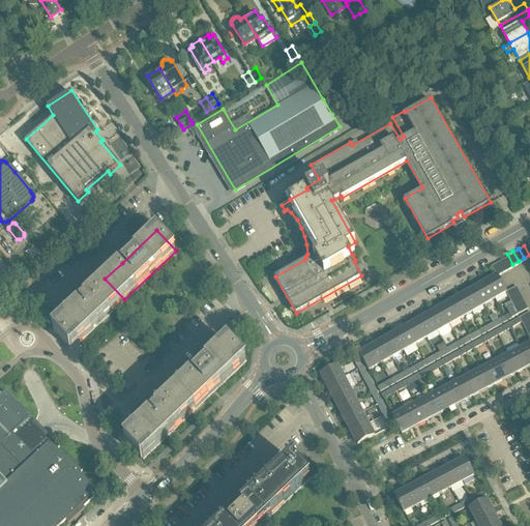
[(502,257),(507,267),(512,264),(507,254),(502,257)]
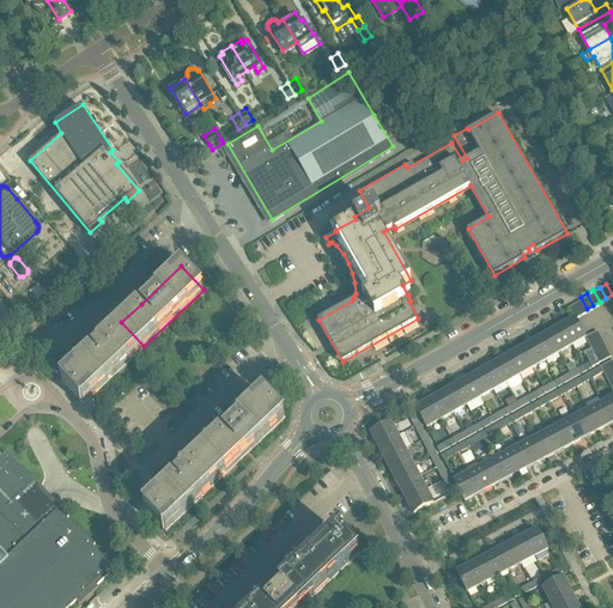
[(575,301),(581,312),(587,309),(581,297),(575,301)]
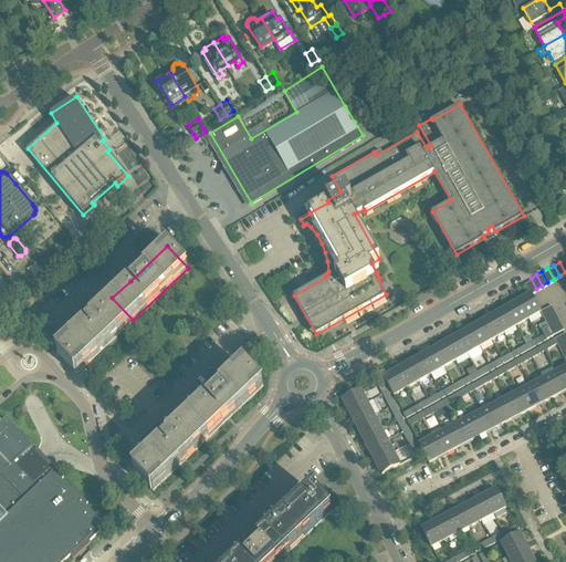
[(525,281),(531,292),(536,289),(531,278),(525,281)]
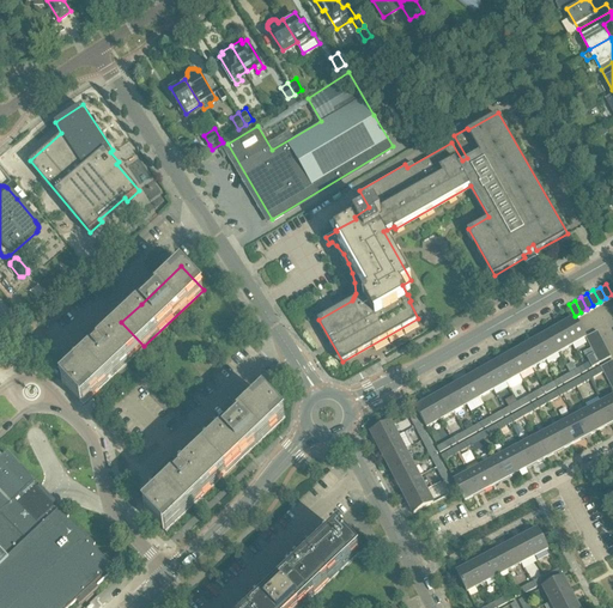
[(584,334),(574,315),(560,322),(572,342),(584,334)]
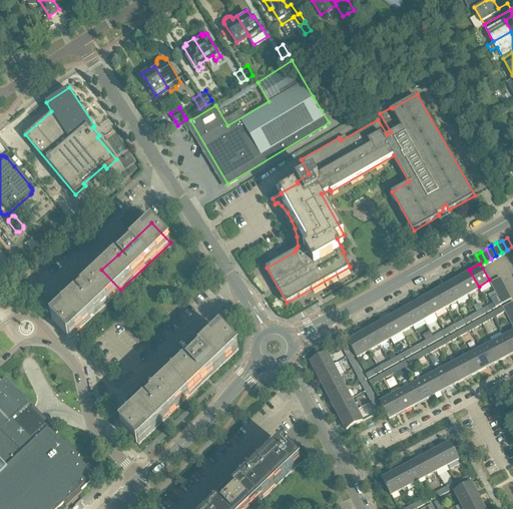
[(85,286),(71,300),(52,318),(70,338),(120,290),(101,270),(85,286)]
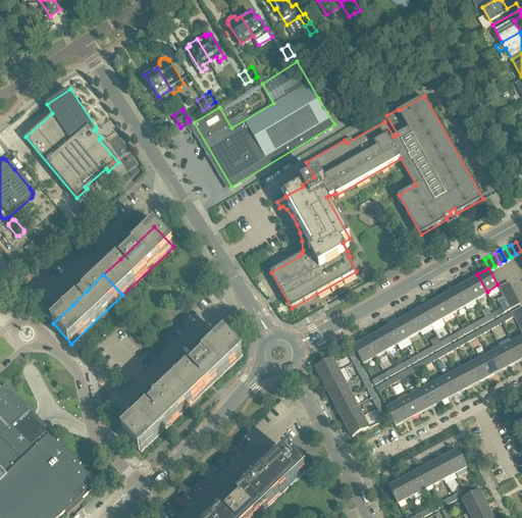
[(487,292),(477,274),(466,281),(476,298),(487,292)]
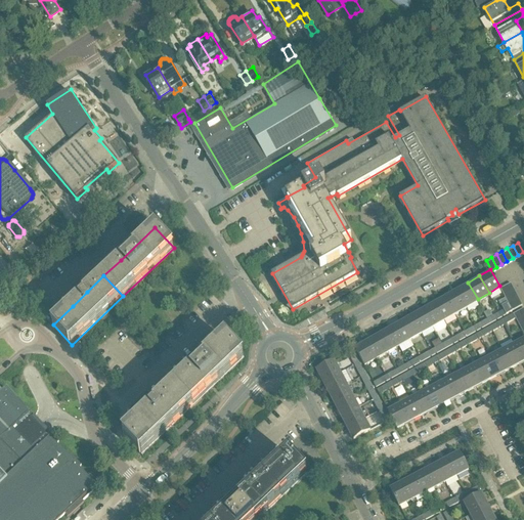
[(503,292),(514,286),(511,280),(499,286),(503,292)]
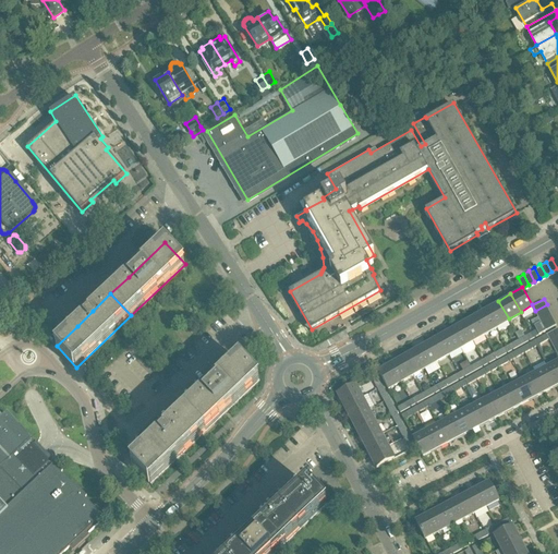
[(509,318),(498,301),(486,308),(496,325),(509,318)]
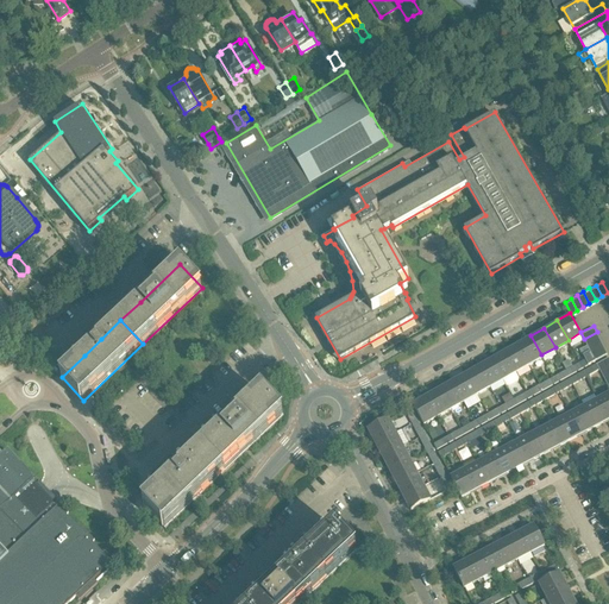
[(588,345),(601,338),(597,332),(584,339),(588,345)]
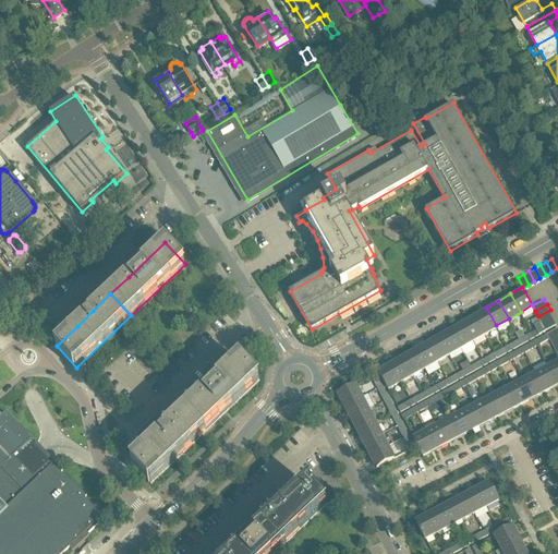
[(496,325),(486,308),(474,314),(485,332),(496,325)]
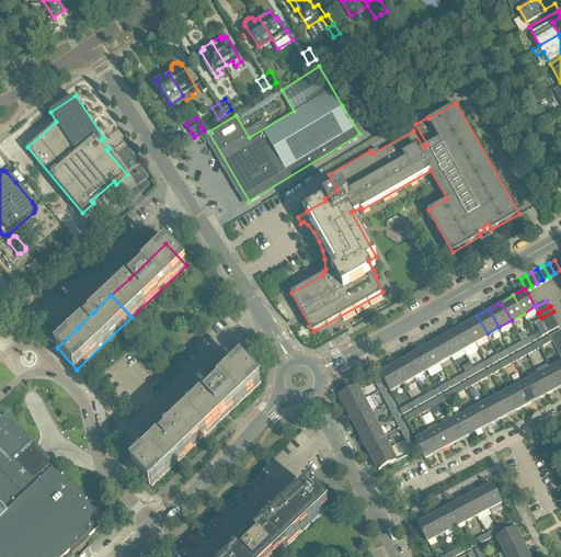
[(541,318),(542,321),(545,324),(556,318),(553,311),(541,318)]
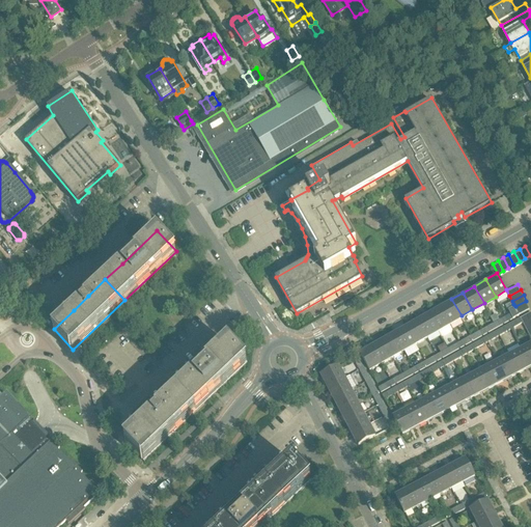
[(462,315),(451,299),(440,305),(449,323),(462,315)]
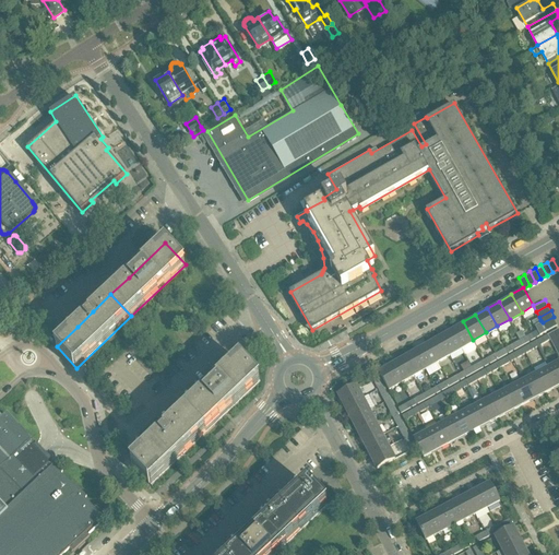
[(546,329),(557,322),(554,317),(543,322),(546,329)]
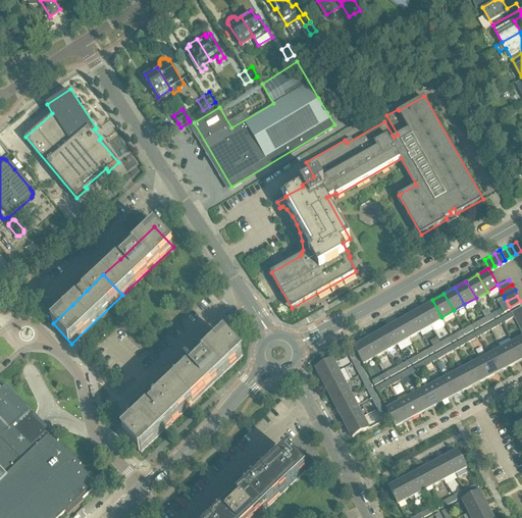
[(500,302),(502,306),(496,309),(499,314),(510,308),(510,307),(507,301),(505,299),(500,302)]
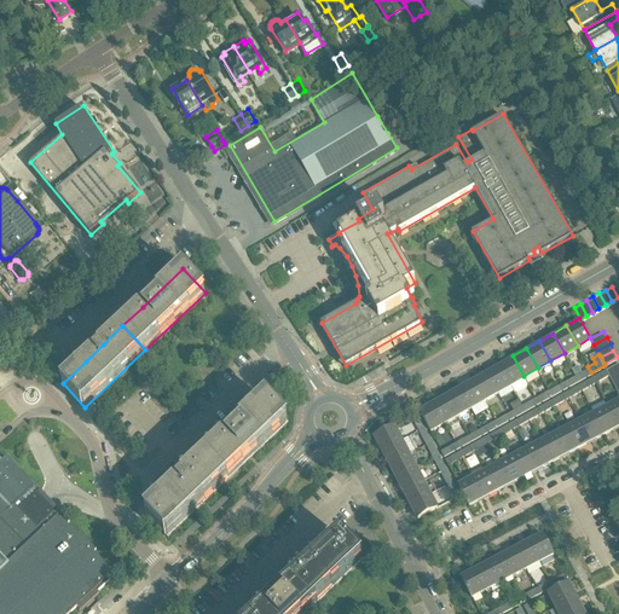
[(524,376),(513,355),(499,363),(510,383),(524,376)]
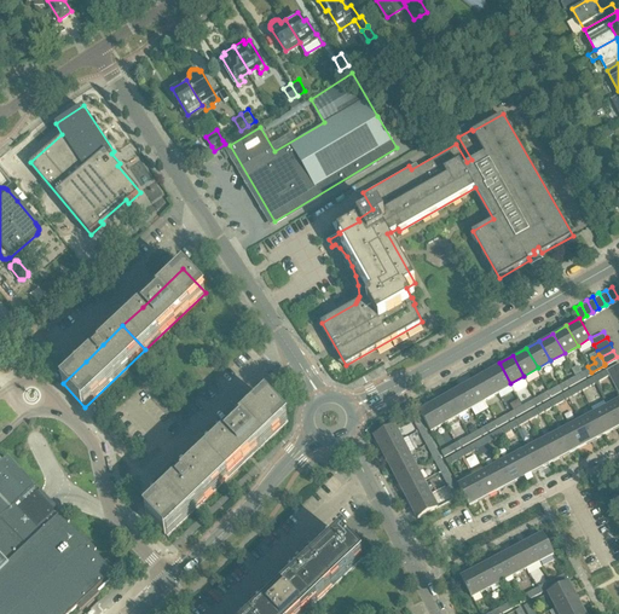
[(609,374),(618,368),(618,360),(606,368),(609,374)]
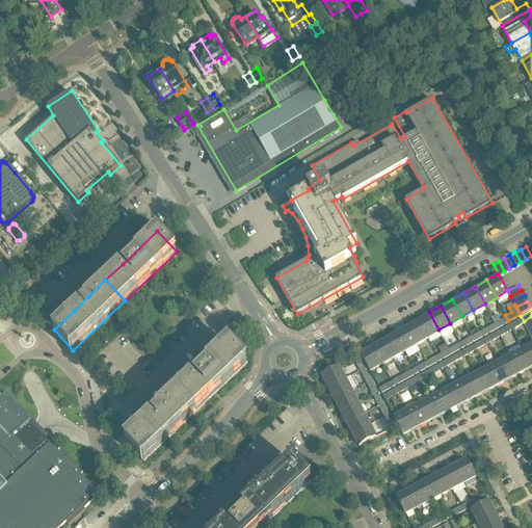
[(439,330),(429,312),(418,319),(427,336),(439,330)]
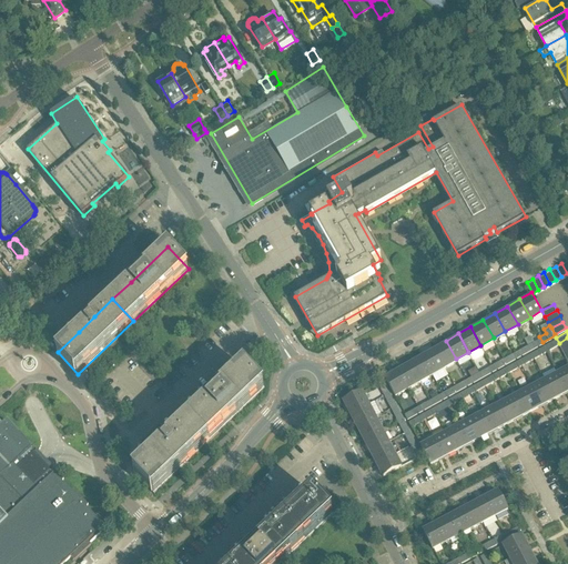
[(543,342),(539,336),(527,343),(530,349),(543,342)]
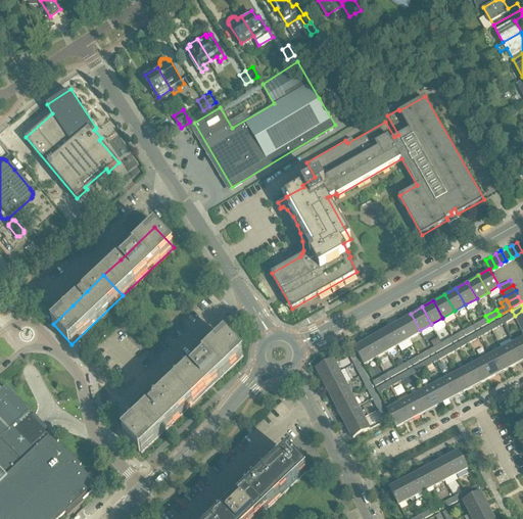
[(498,318),(502,323),(513,317),(510,312),(498,318)]
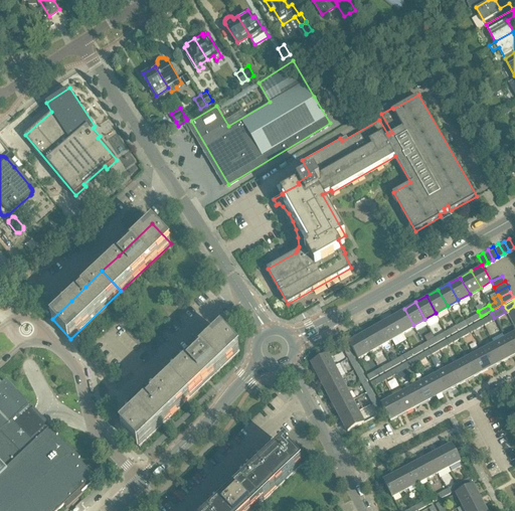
[(413,325),(404,309),(393,315),(402,331),(413,325)]
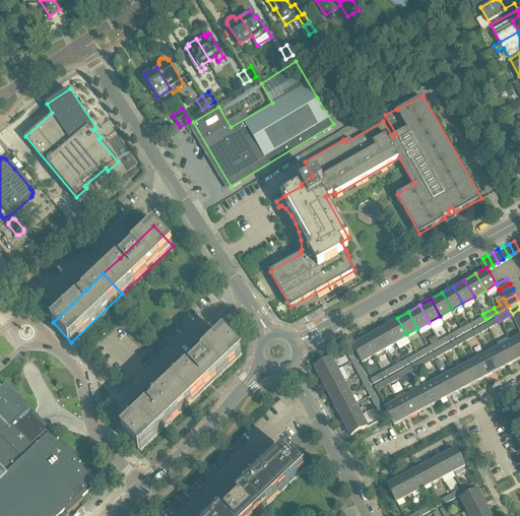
[(485,319),(482,314),(471,321),(474,325),(485,319)]
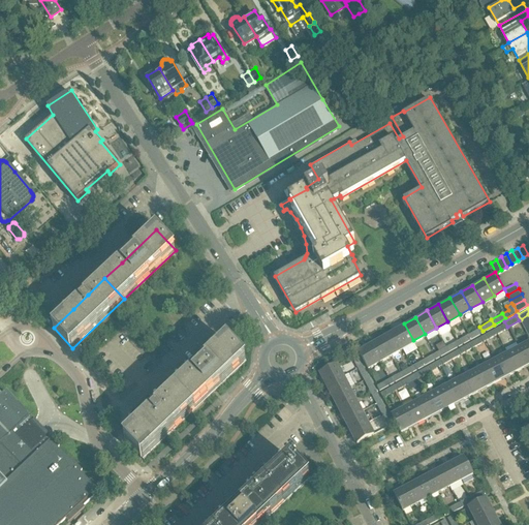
[(507,327),(504,321),(493,328),(496,333),(507,327)]
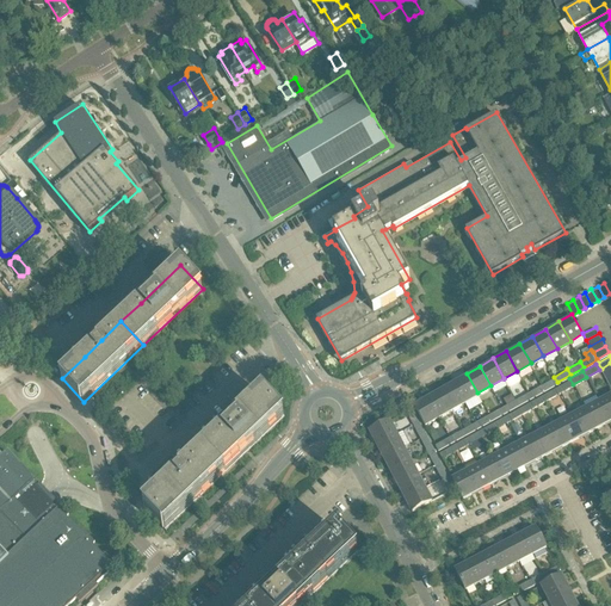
[(477,393),(467,373),(454,381),(464,401),(477,393)]
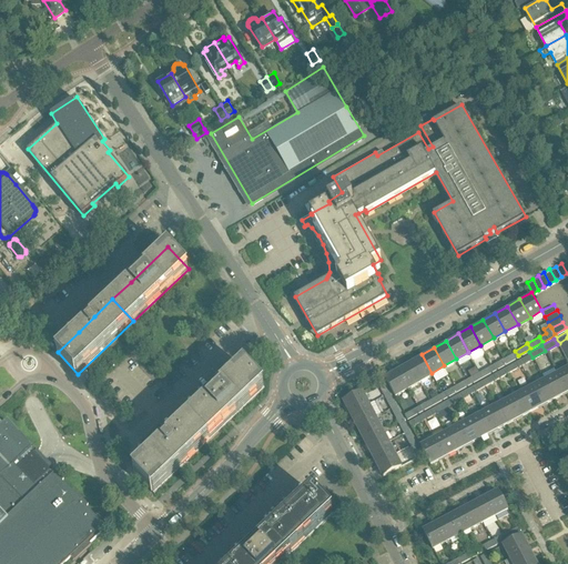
[(518,355),(515,351),(503,358),(506,363),(518,355)]
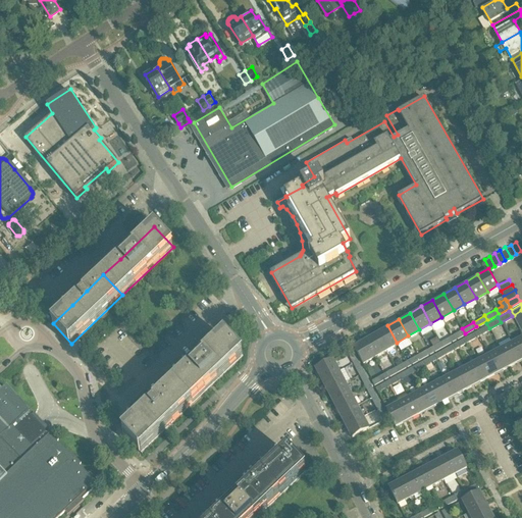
[(489,328),(486,323),(475,329),(478,334),(489,328)]
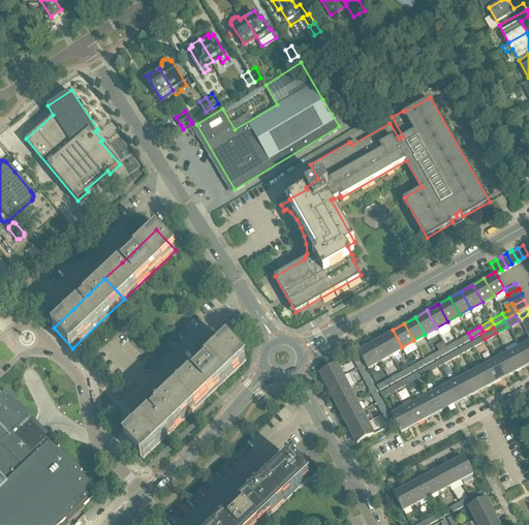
[(402,347),(393,330),(381,336),(391,353),(402,347)]
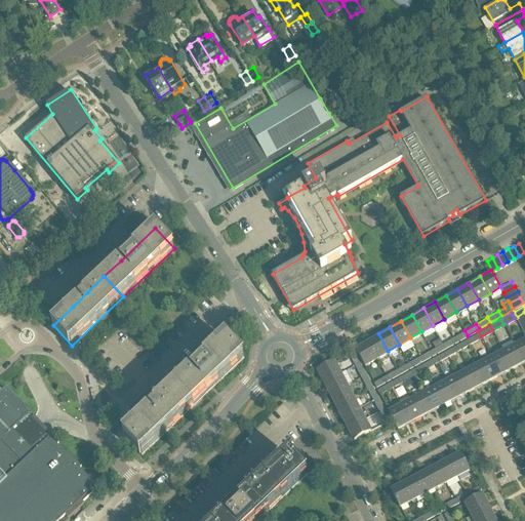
[(451,330),(454,335),(453,336),(456,342),(468,335),(465,330),(456,334),(453,329),(451,330)]
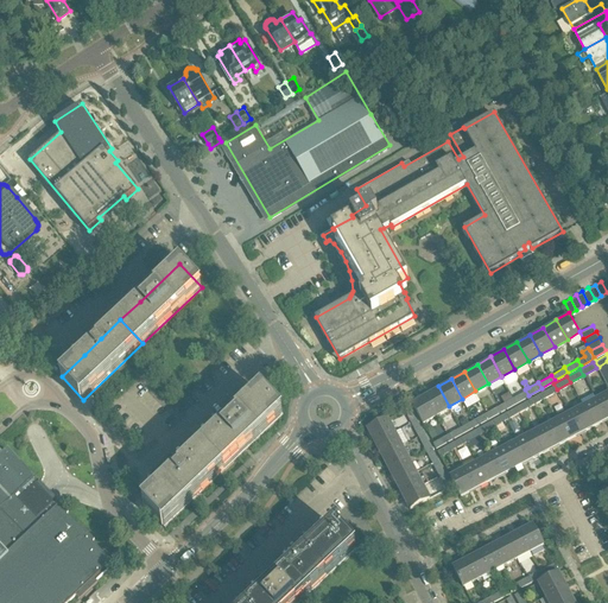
[(557,389),(553,383),(540,391),(544,397),(557,389)]
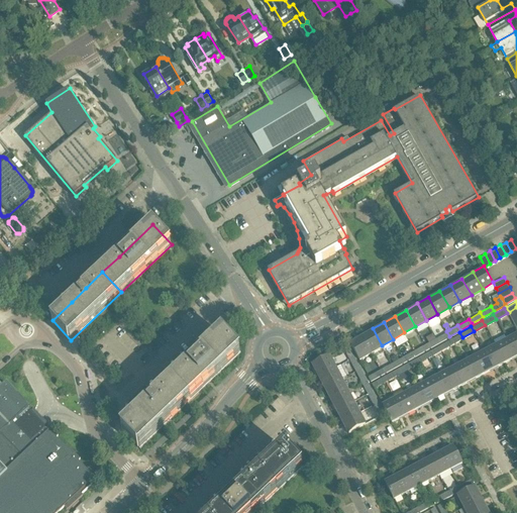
[(382,345),(373,328),(362,335),(371,351),(382,345)]
